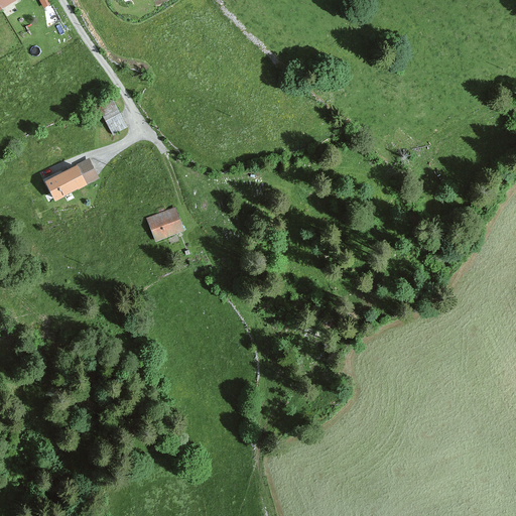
[(0,0),(0,12),(20,0),(0,0)]
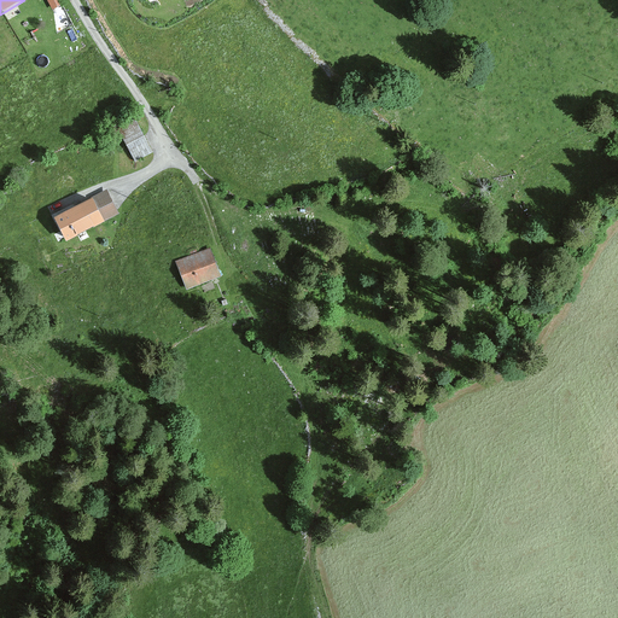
[(60,0),(45,0),(53,12),(64,4),(60,0)]
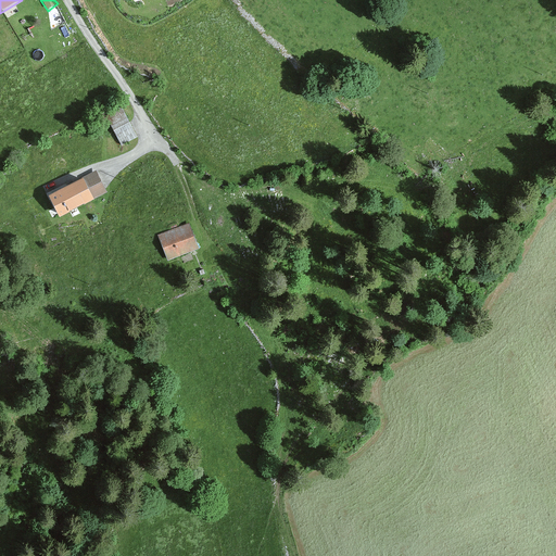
[(126,104),(113,110),(125,140),(138,136),(126,104)]
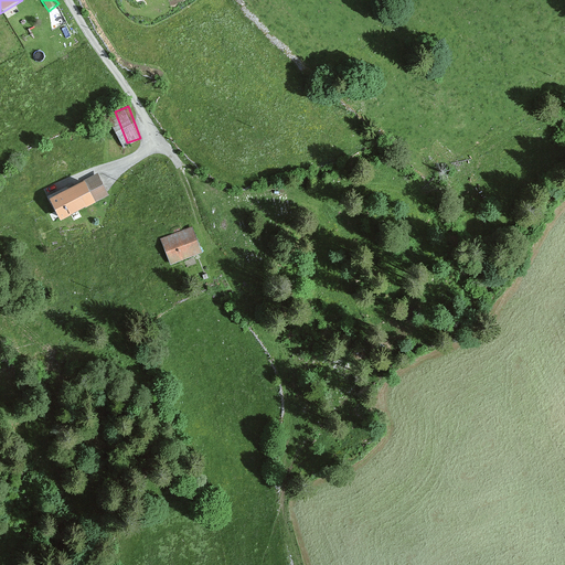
[(98,174),(50,200),(63,225),(112,200),(98,174)]
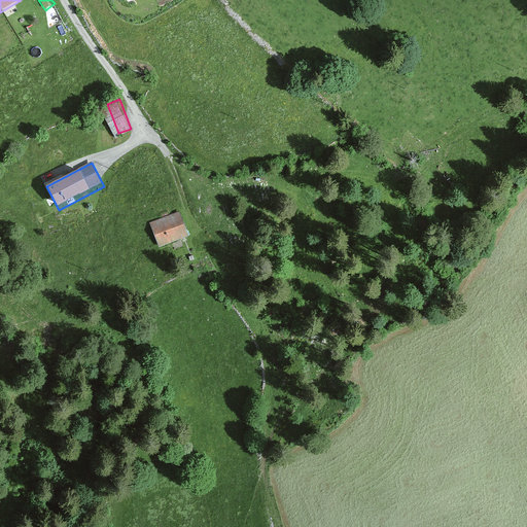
[(183,212),(148,223),(155,247),(191,236),(183,212)]
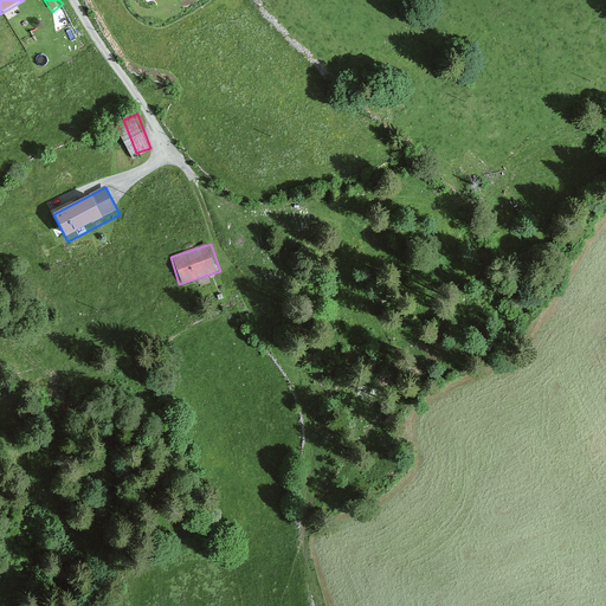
All buildings are outlined.
